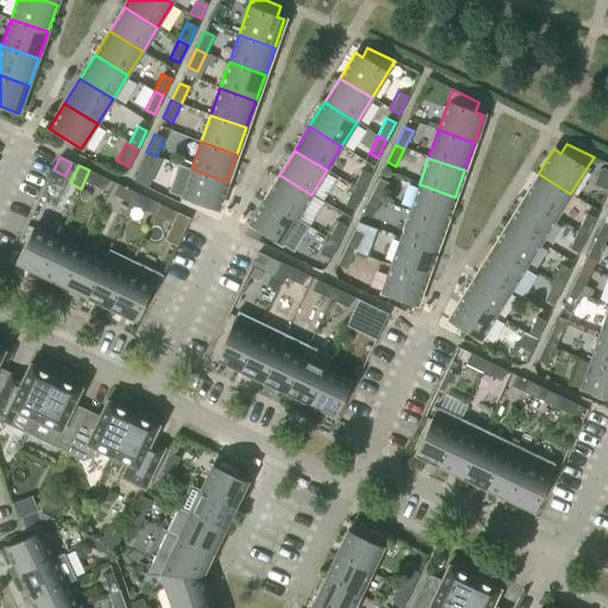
[(607,191),(607,189),(607,170),(602,168),(594,185),(607,191)]
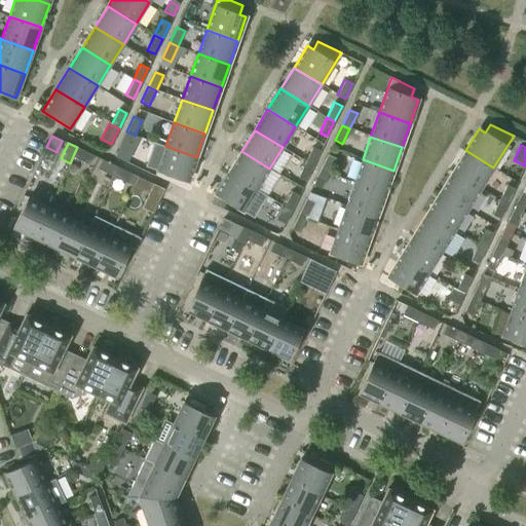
[(165,146),(156,171),(188,182),(196,157),(165,146)]
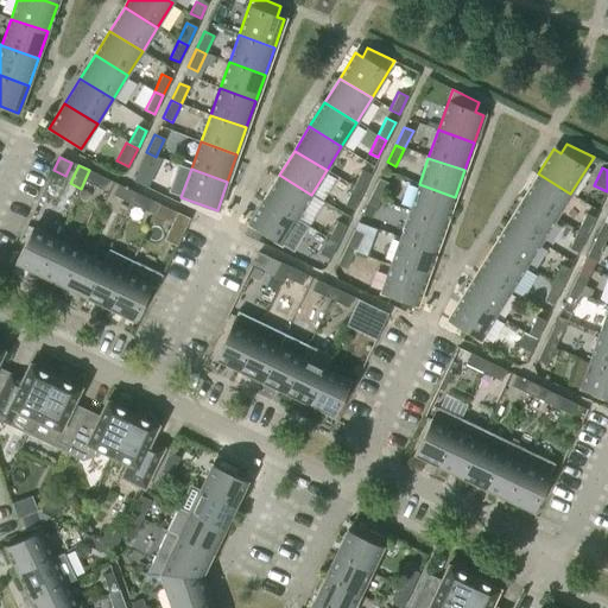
[(107,179),(89,170),(84,181),(102,190),(107,179)]
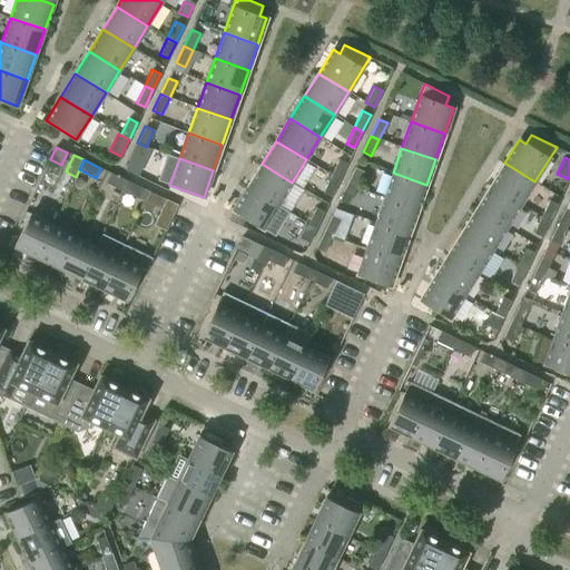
[(338,159),(331,175),(340,179),(347,164),(338,159)]
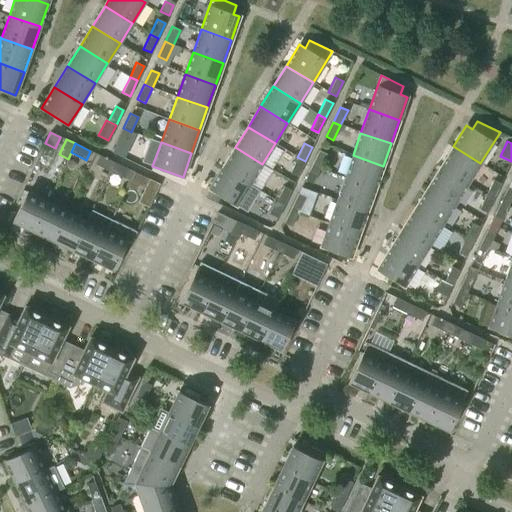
[(480,163),(453,146),(440,167),(467,184),(480,163)]
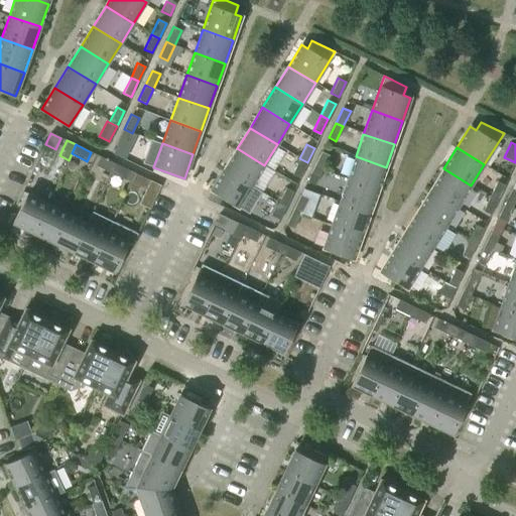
[(237,148),(224,168),(251,185),(264,165),(237,148)]
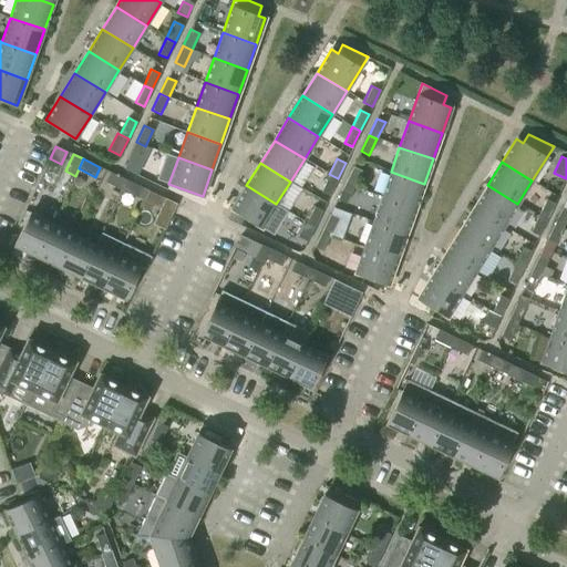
[(346,183),(354,186),(362,171),(353,166),(346,183)]
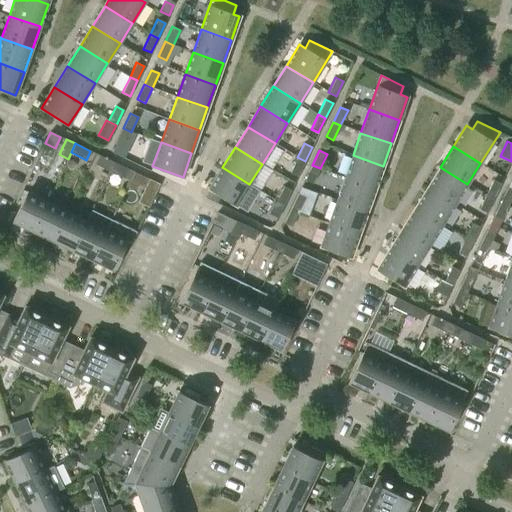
[(110,171),(114,162),(99,155),(95,164),(110,171)]
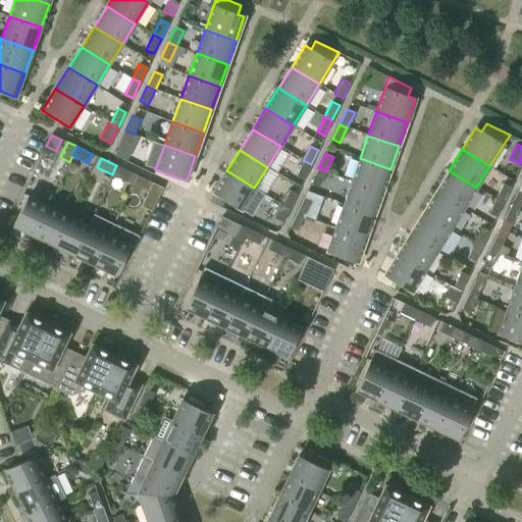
[(390,169),(360,158),(352,180),(382,192),(390,169)]
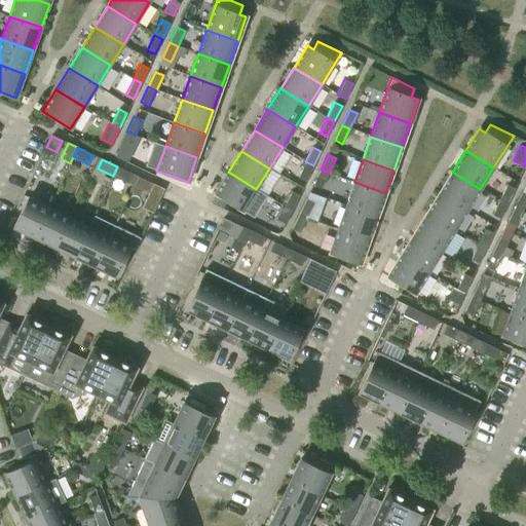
[(313,165),(305,161),(298,177),(305,181),(313,165)]
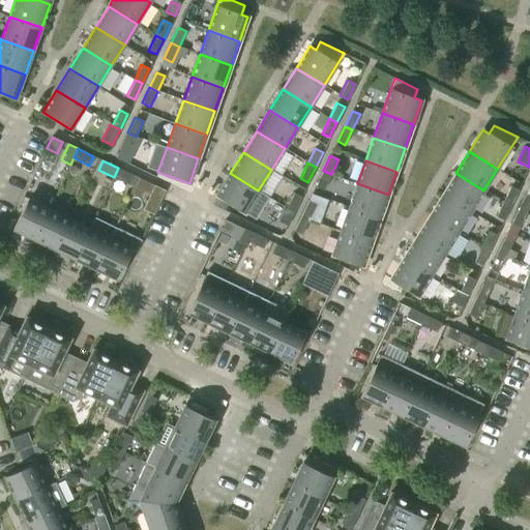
[(134,176),(118,168),(114,177),(129,184),(134,176)]
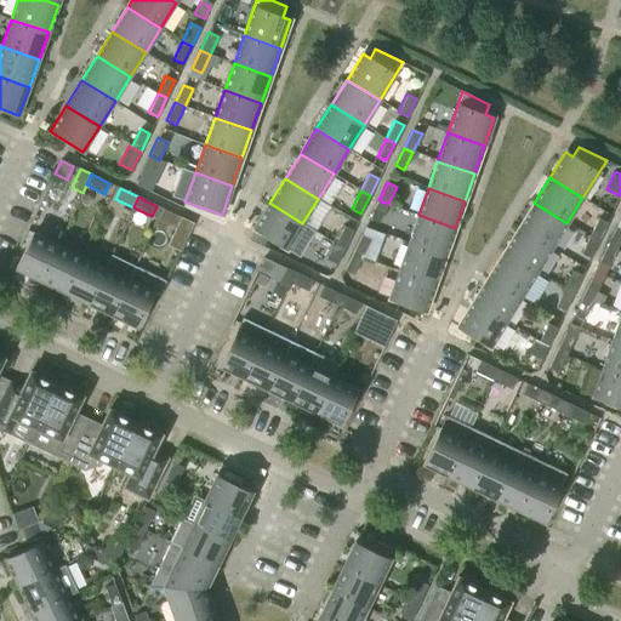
[(388,204),(379,200),(370,218),(379,223),(388,204)]
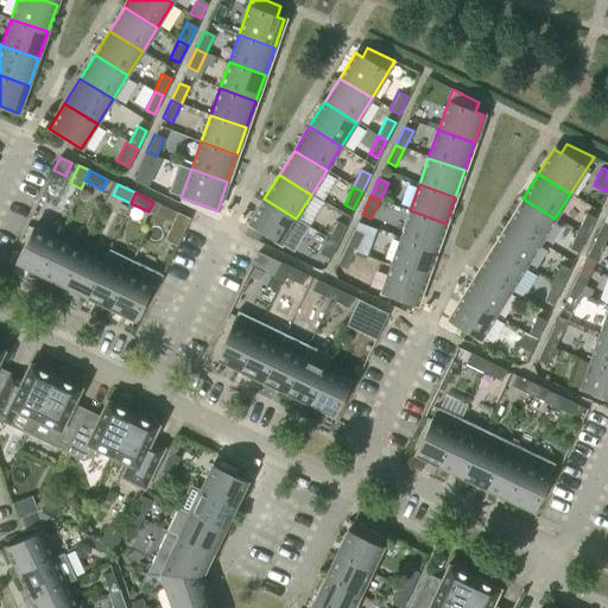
[(264,198),(248,225),(242,233),(257,240),(261,233),(280,245),(296,219),(264,198)]
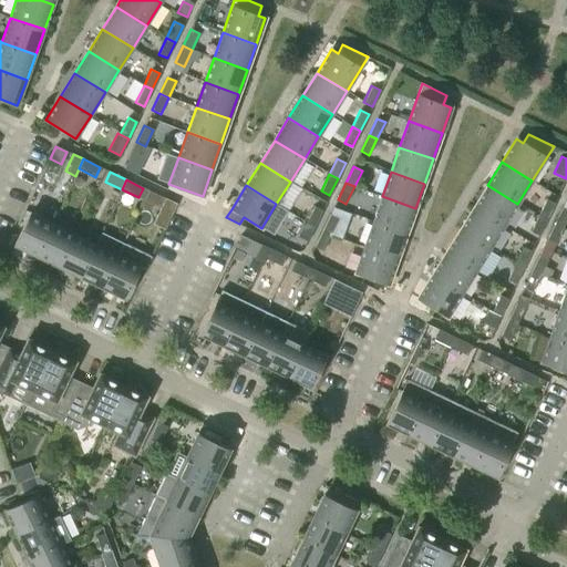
[(517,204),(487,185),(474,207),(504,226),(517,204)]
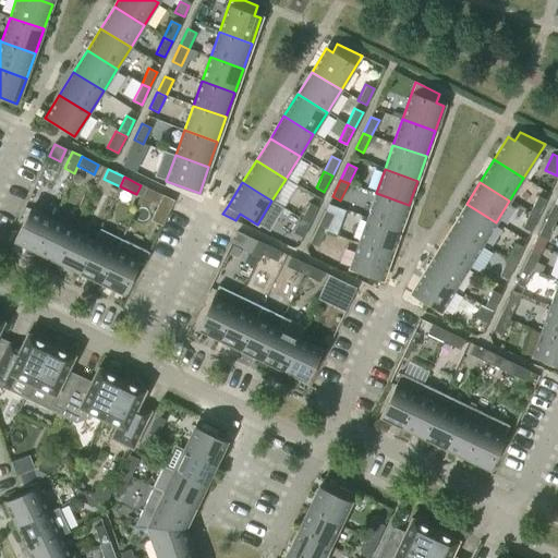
[(162,195),(146,187),(141,197),(158,205),(162,195)]
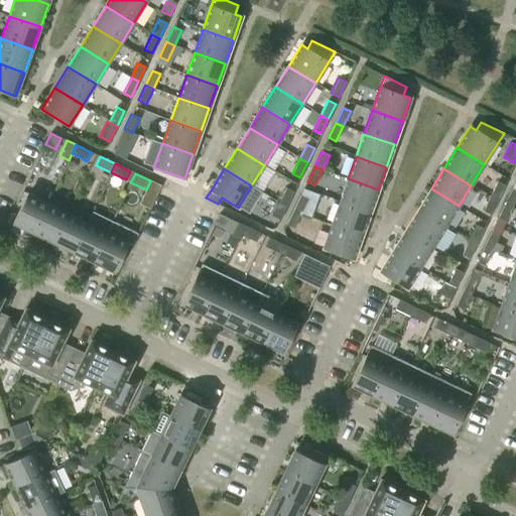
[(348,178),(340,202),(370,212),(378,189),(348,178)]
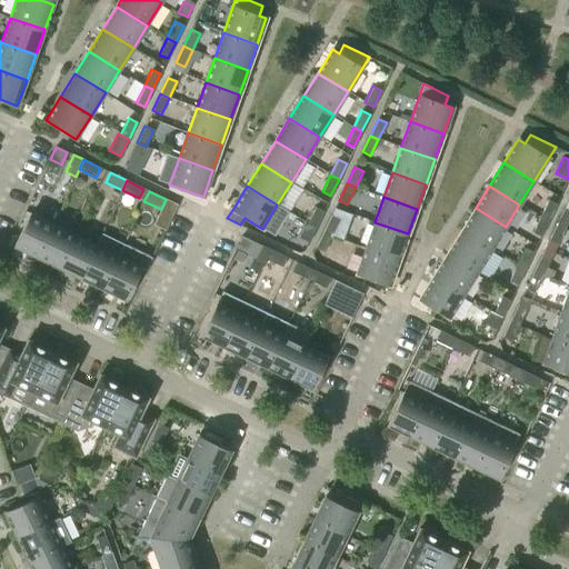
[(547,200),(539,217),(548,221),(556,203),(547,200)]
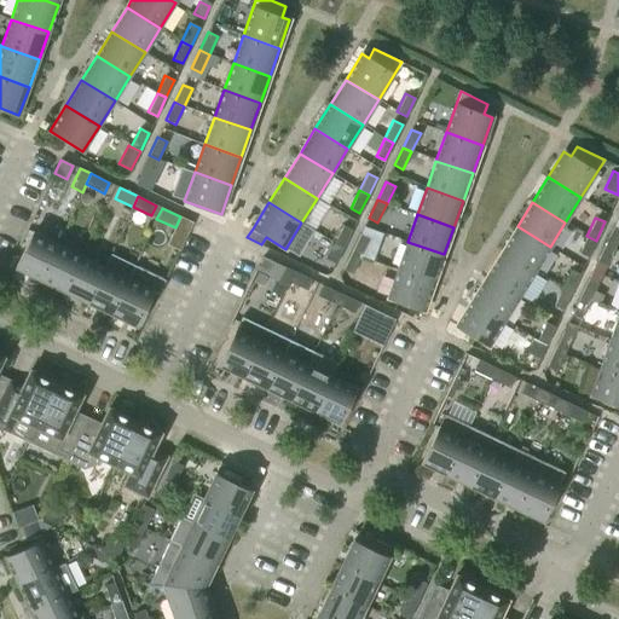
[(342,225),(334,243),(343,248),(352,230),(342,225)]
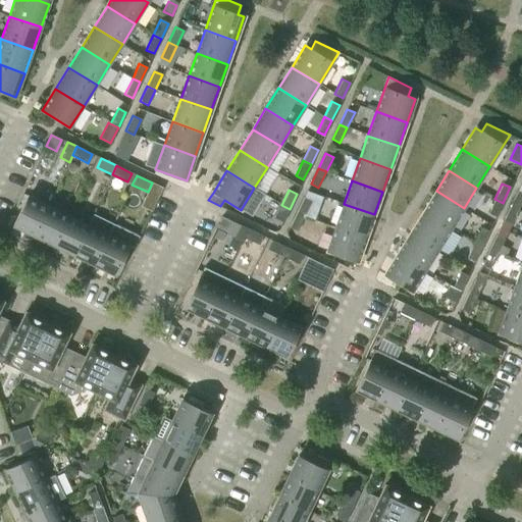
[(464,208),(436,191),(423,211),(451,228),(464,208)]
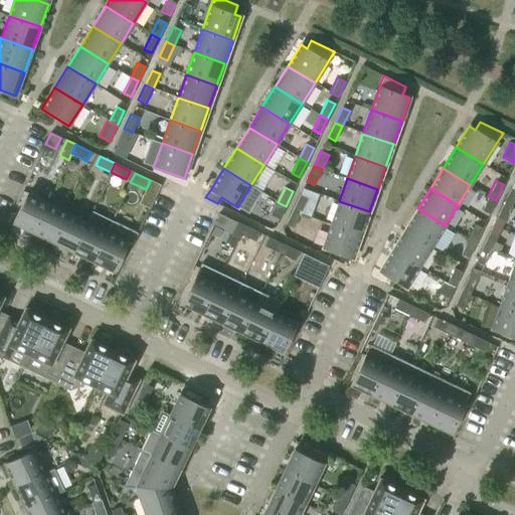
[(503,203),(511,207),(514,199),(514,190),(511,188),(503,203)]
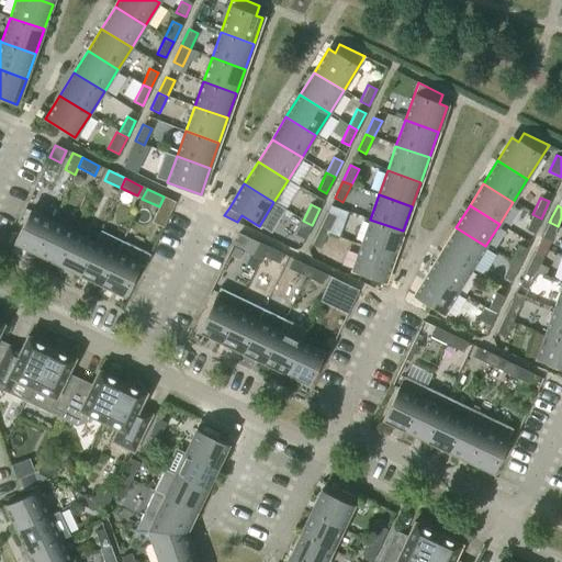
[(36,254),(52,222),(30,211),(14,243),(36,254)]
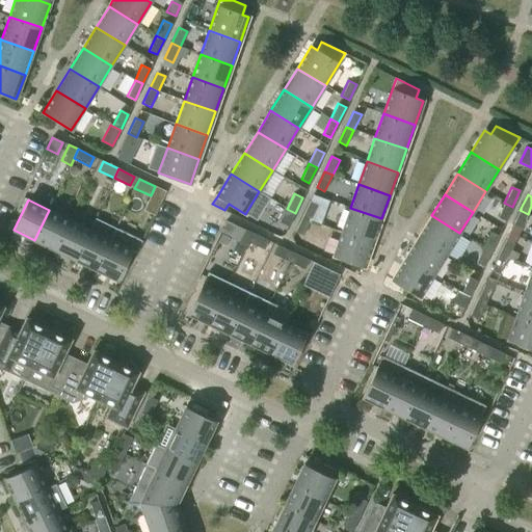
[(310,202),(302,217),(310,220),(318,205),(310,202)]
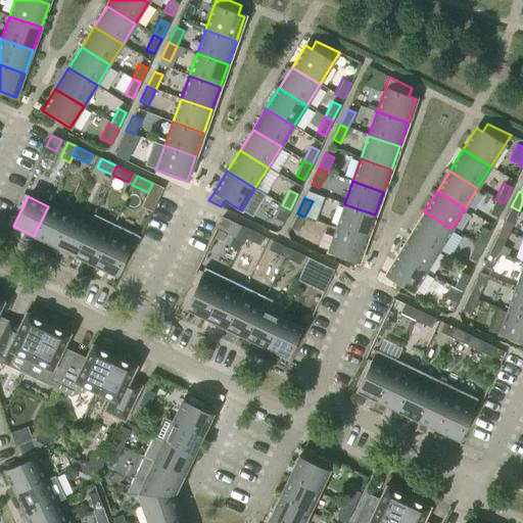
[(504,203),(495,199),(488,214),(496,218),(504,203)]
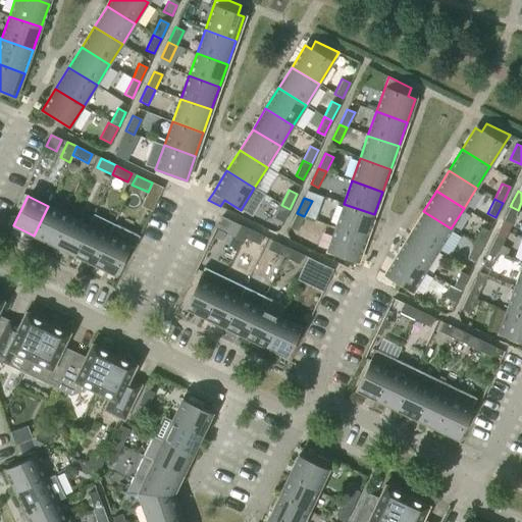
[(344,204),(335,227),(366,238),(374,214),(344,204)]
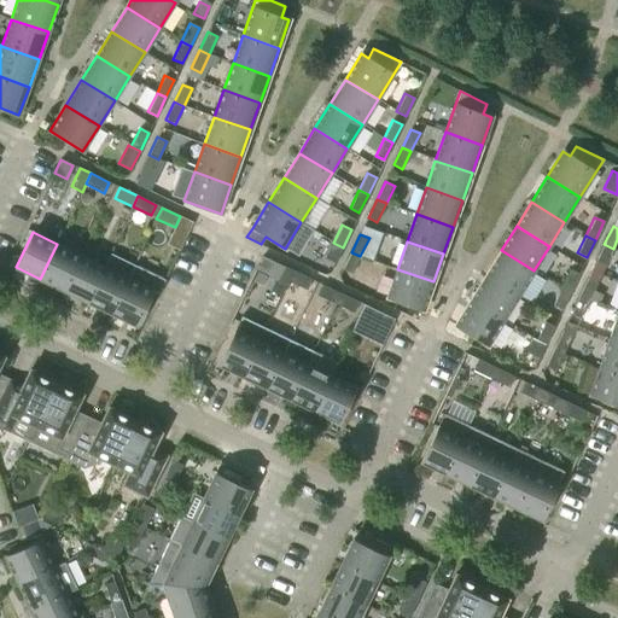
[(81,255),(57,244),(40,279),(64,290),(81,255)]
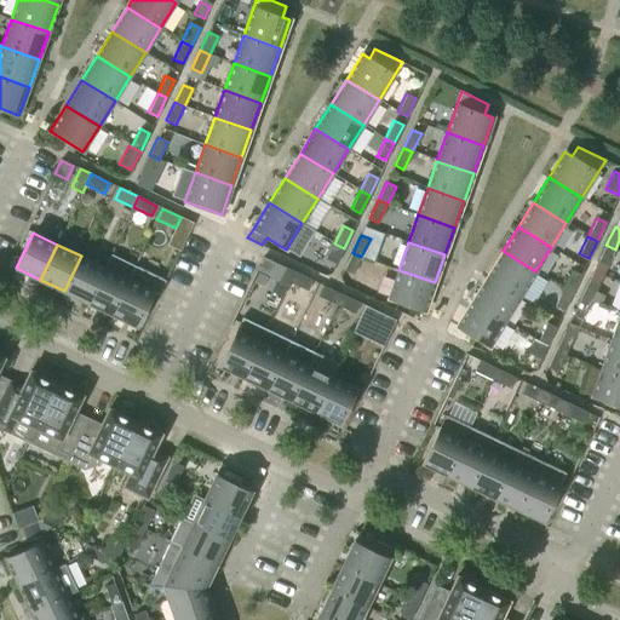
[(336,263),(343,250),(333,245),(326,258),(336,263)]
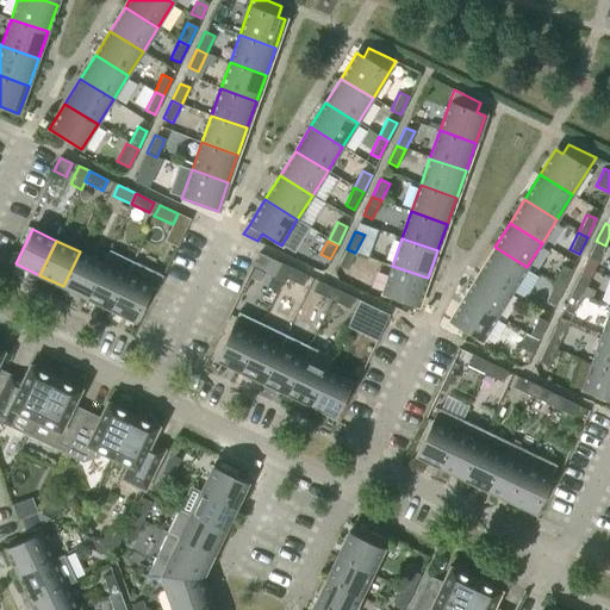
[(605,246),(596,241),(587,259),(597,262),(605,246)]
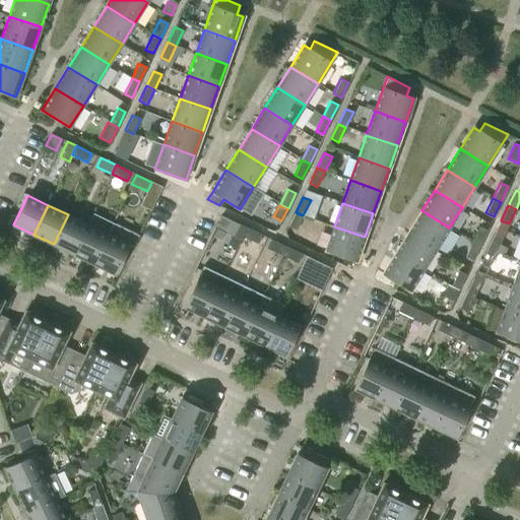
[(421,210),(409,231),(437,248),(449,228),(421,210)]
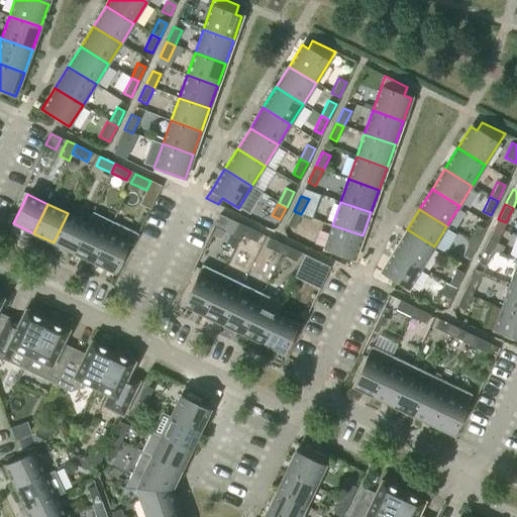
[(301,214),(294,211),(287,225),(294,229),(301,214)]
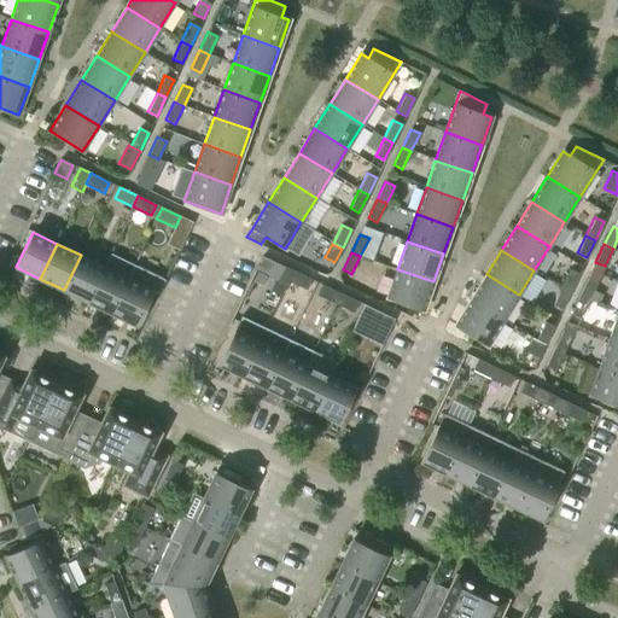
[(81,255),(64,290),(87,302),(104,267),(81,255)]
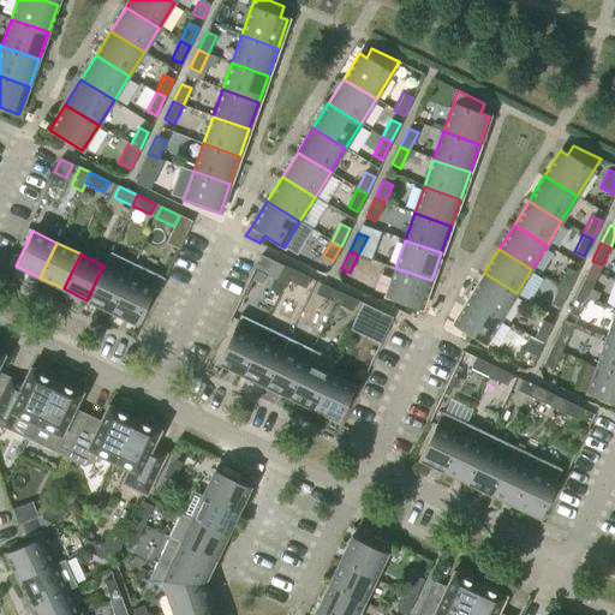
[(105,266),(103,266),(87,300),(111,311),(133,264),(111,254),(105,266)]
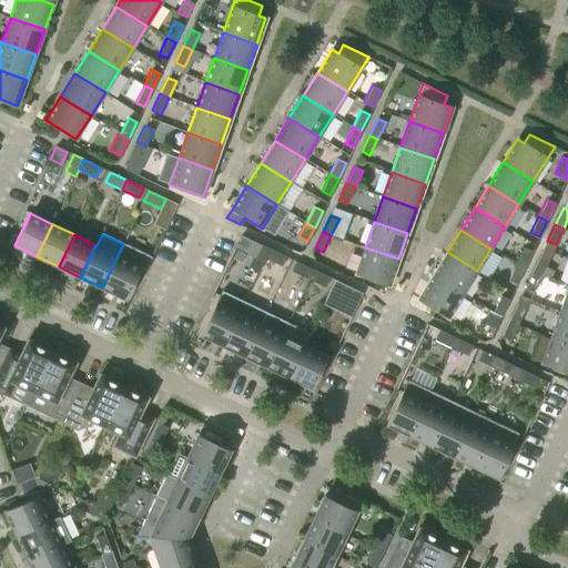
[(247,253),(253,241),(241,235),(235,247),(247,253)]
